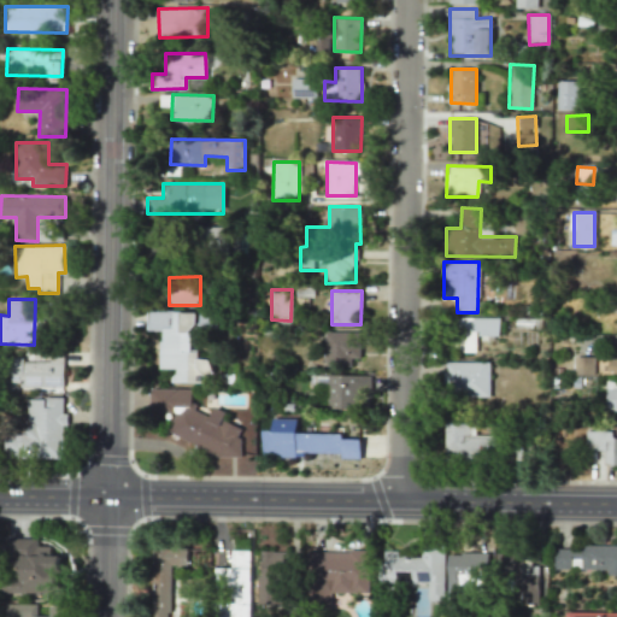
[(198,311),(147,311),(147,330),(160,330),(160,369),(172,369),(172,382),(210,382),(210,359),(198,359),(198,352),(191,352),(191,330),(198,330),(198,311)]
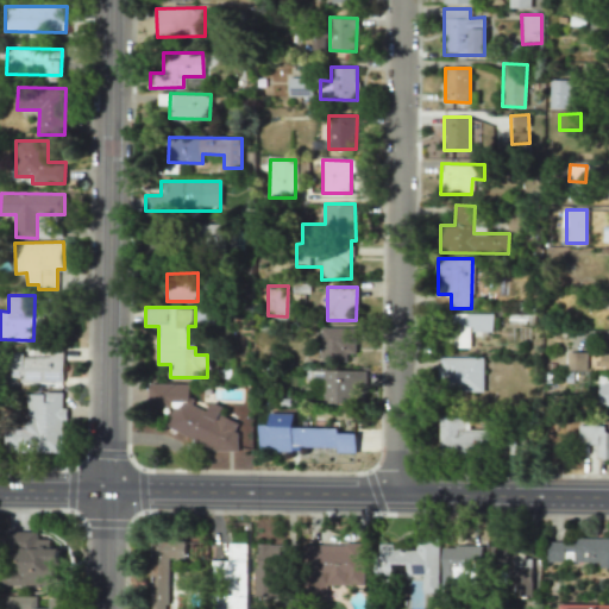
[(493,332),(493,314),(452,313),(451,346),(469,347),(470,331),(493,332)]
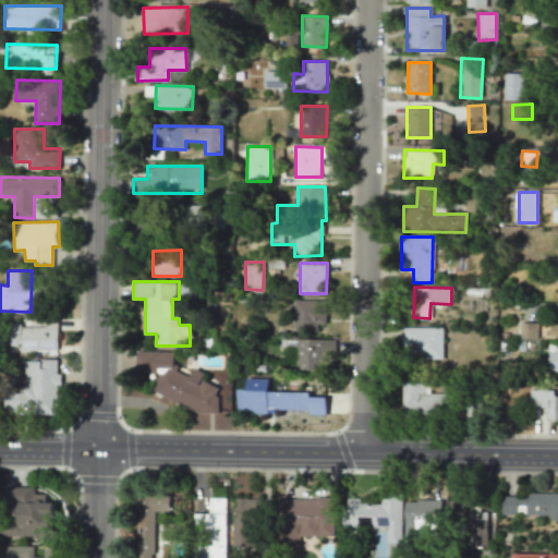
[(325,300),(294,300),(294,331),(326,330),(325,300)]
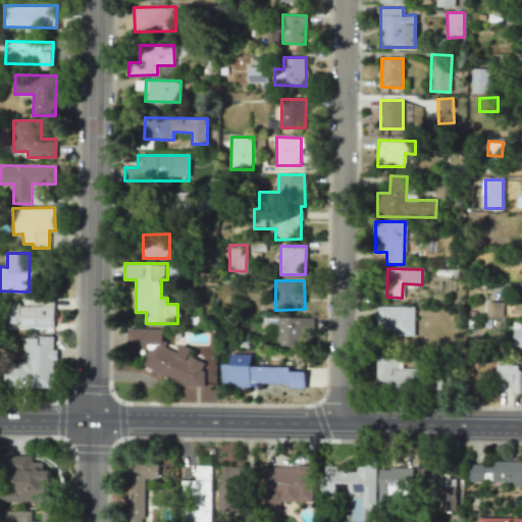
[(53,327),(54,300),(20,300),(20,304),(7,304),(7,326),(53,327)]
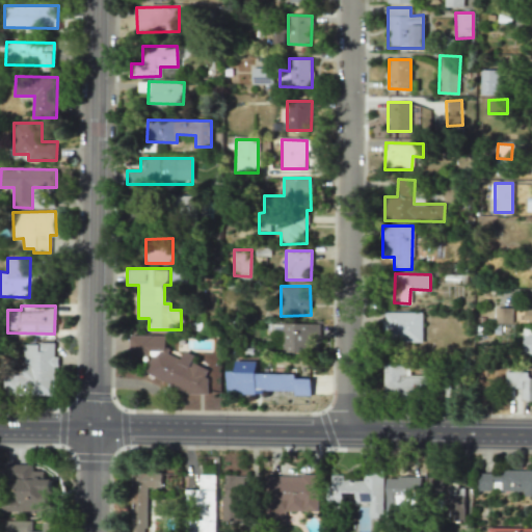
[(512,308),(496,308),(495,323),(511,323),(512,308)]
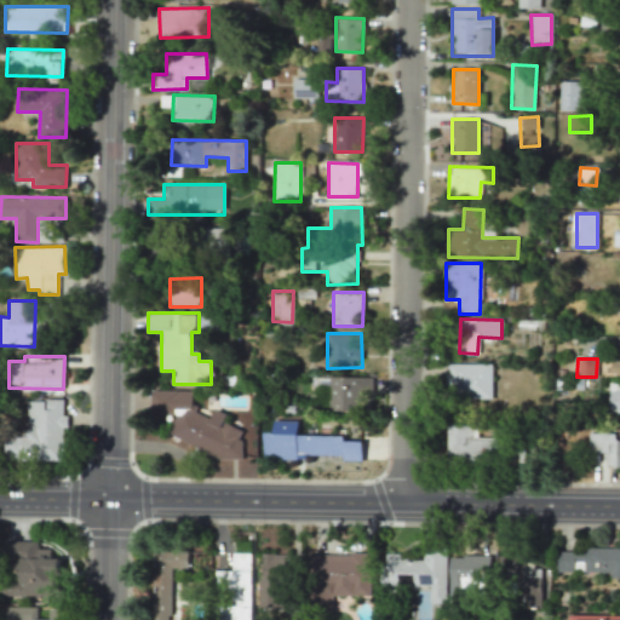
[(492,365),(447,363),(447,397),(492,399),(492,365)]
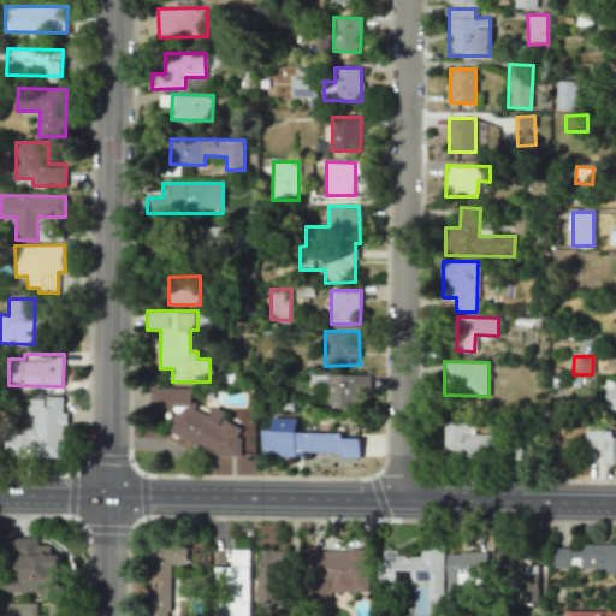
[(327,407),(367,408),(368,375),(327,375),(327,407)]
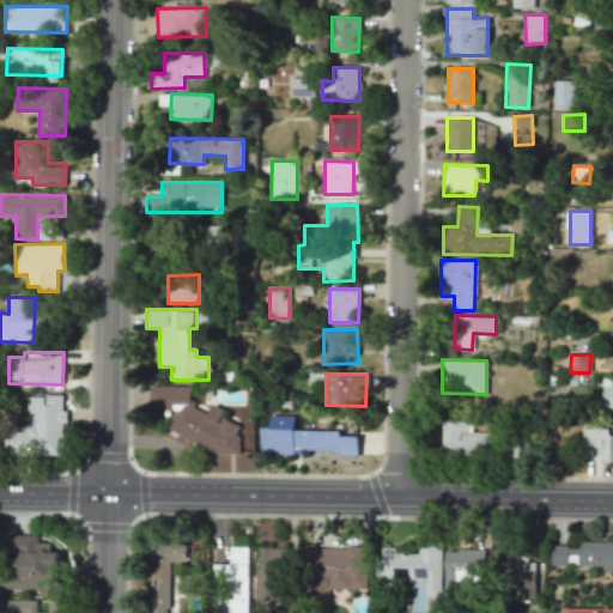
[(150,386),(192,387),(192,399),(198,401),(195,407),(210,413),(214,404),(226,410),(223,416),(242,426),(237,434),(241,435),(241,453),(219,453),(212,450),(167,428),(175,410),(150,408),(150,386)]
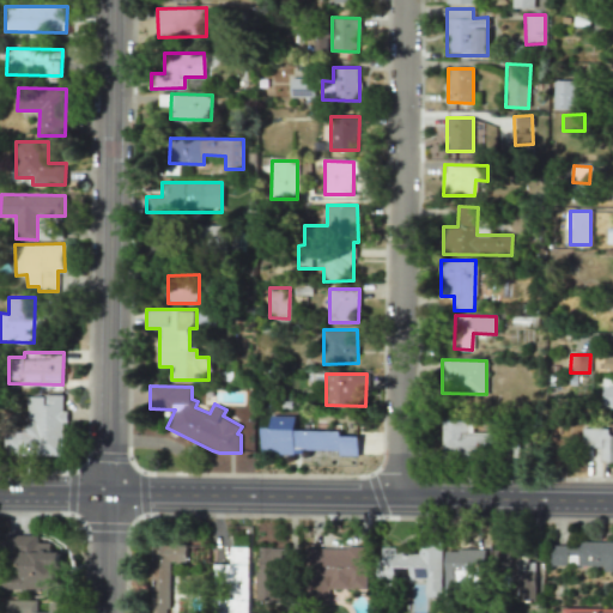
[(612,386),(602,386),(602,410),(612,408),(612,386)]
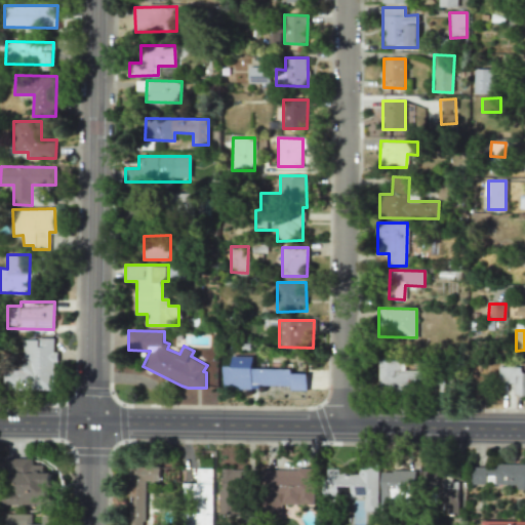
[(23,338),(23,359),(23,369),(4,368),(4,389),(54,390),(54,351),(53,351),(53,338),(23,338)]
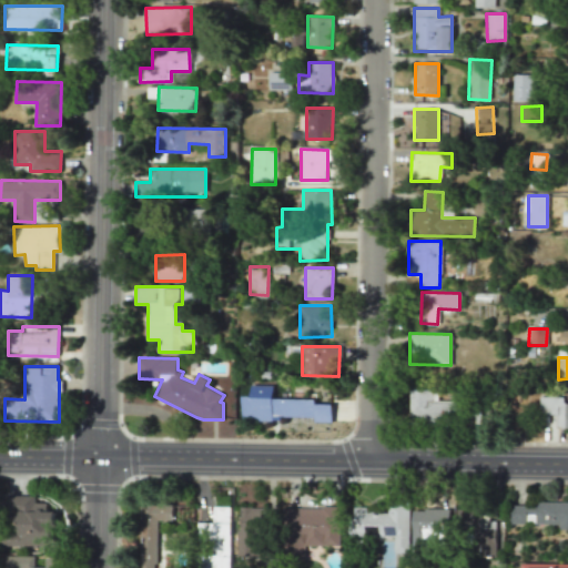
[(242,417),(315,419),(315,422),(332,422),(332,404),(316,404),(316,399),(273,398),(273,385),(251,385),(251,396),(242,396),(242,417)]
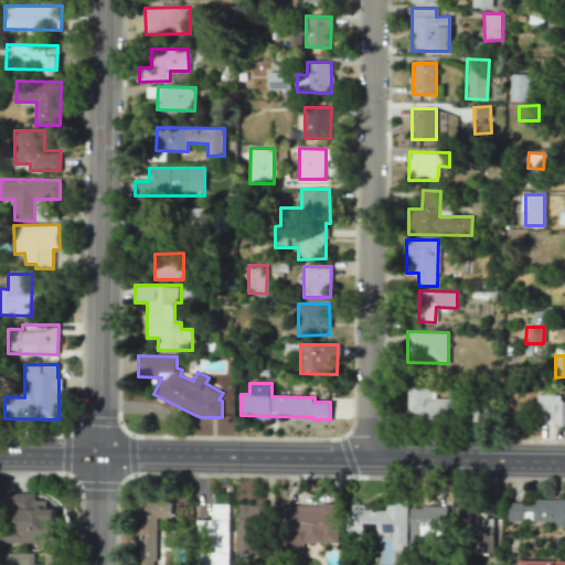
[(406,419),(452,422),(454,398),(434,398),(435,386),(407,385),(406,419)]
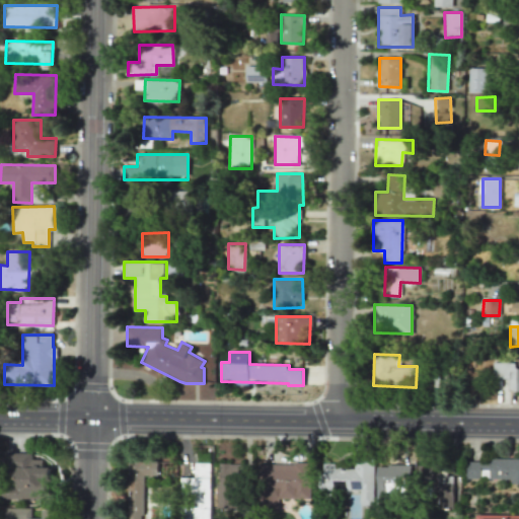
[(518,368),(515,368),(515,363),(494,362),(493,378),(509,378),(509,389),(518,389),(518,368)]
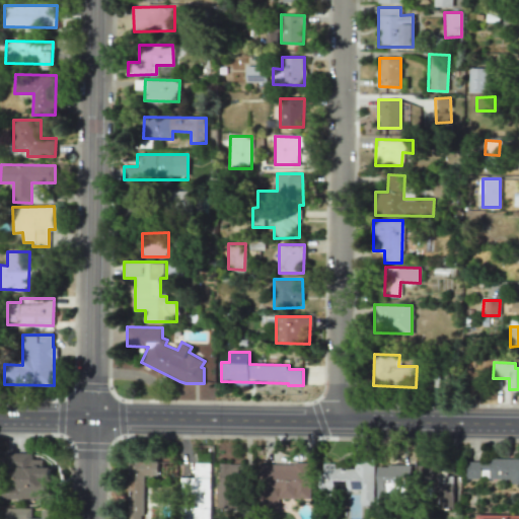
[(52,498),(51,467),(42,467),(42,459),(31,459),(31,452),(9,453),(9,486),(3,486),(3,499),(52,498)]
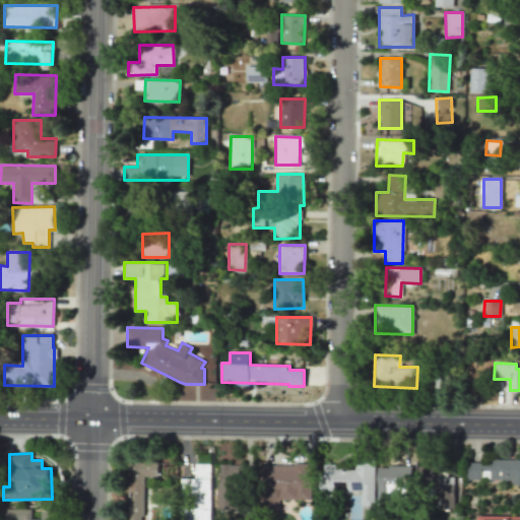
[(519,461),(477,461),(477,472),(468,472),(468,478),(511,478),(511,484),(519,484),(519,461)]
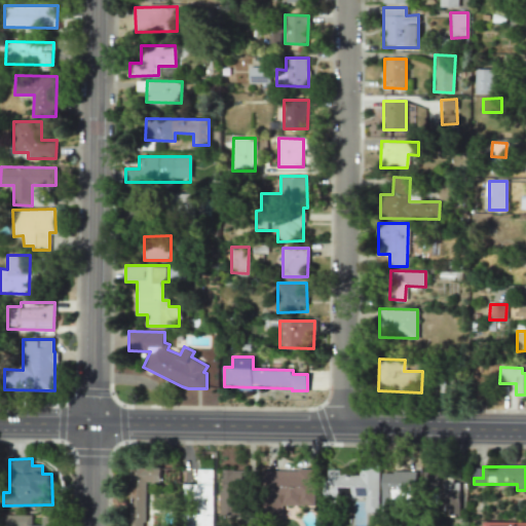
[(151,467),(129,467),(128,525),(145,525),(145,482),(150,482),(151,467)]
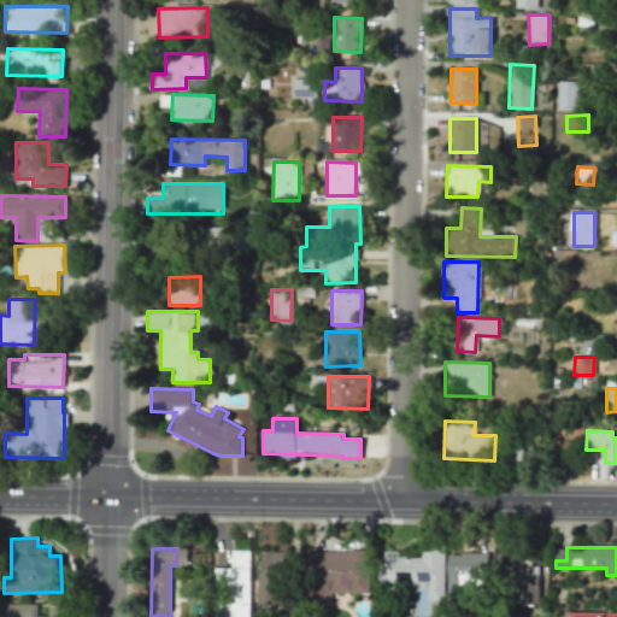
[(258,606),(285,606),(286,551),(259,551),(258,606)]
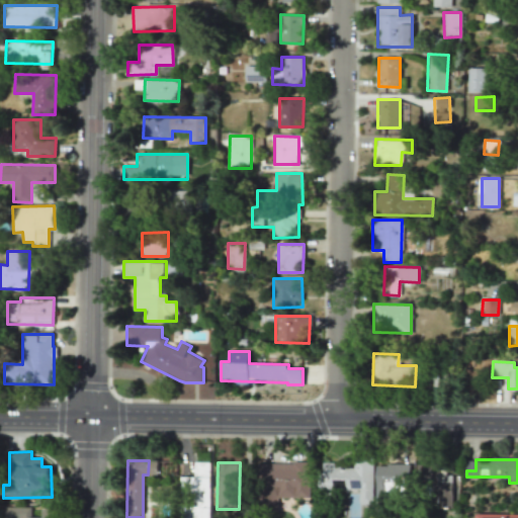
[(262,498),(310,498),(310,462),(262,462),(262,498)]
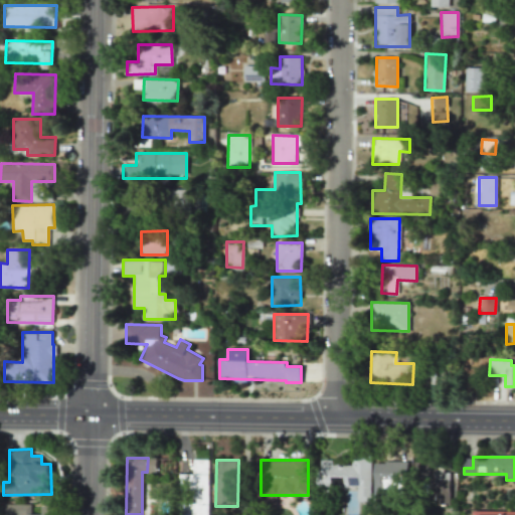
[(316,487),(330,488),(331,477),(343,477),(343,486),(357,486),(357,501),(369,501),(370,463),(351,463),(351,465),(332,465),(332,461),(316,460),(316,487)]
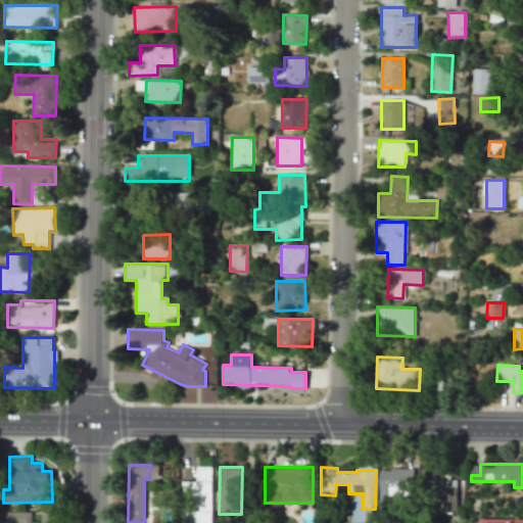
[(379,468),(378,503),(411,504),(412,469),(379,468)]
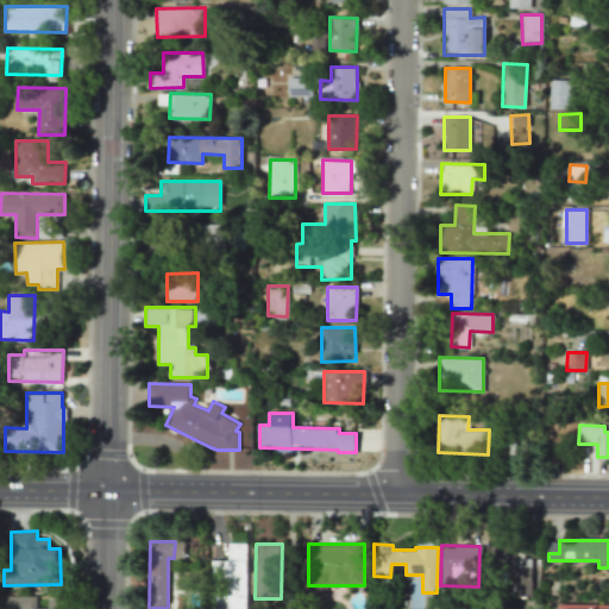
[(246,608),(246,546),(232,546),(232,559),(218,560),(218,608),(246,608)]
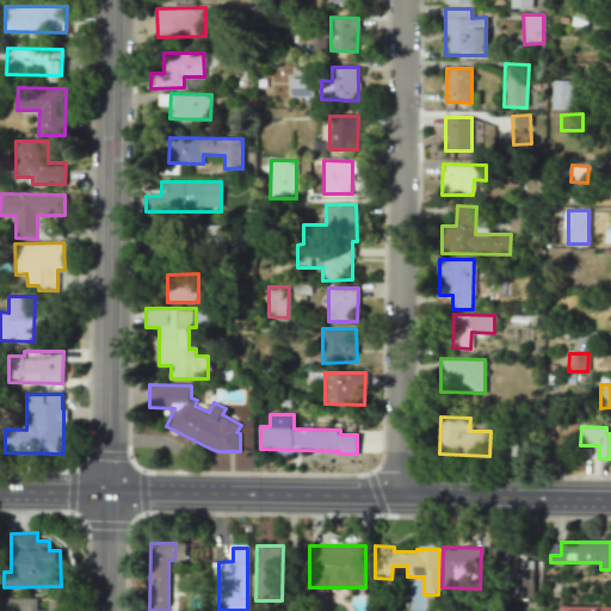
[(534,568),(518,568),(517,598),(532,598),(534,568)]
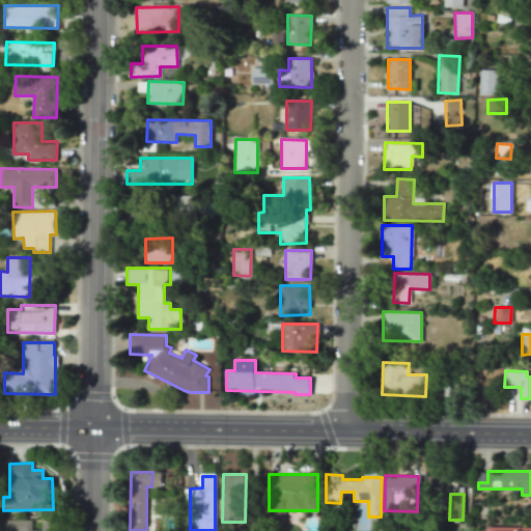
[(31,520),(4,521),(4,530),(17,530),(50,530),(50,522),(42,522),(42,529),(32,530),(31,520)]
